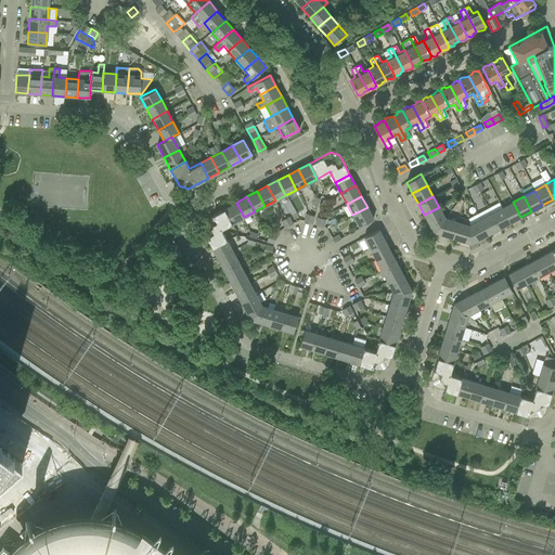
[(513,202),(501,208),(510,223),(520,217),(513,202)]
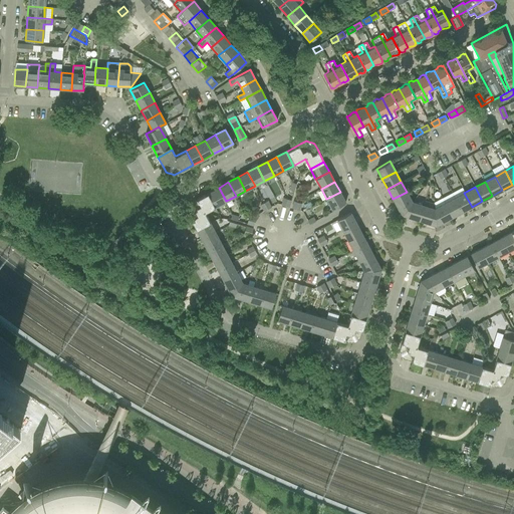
[(219,188),(209,193),(217,206),(226,201),(219,188)]
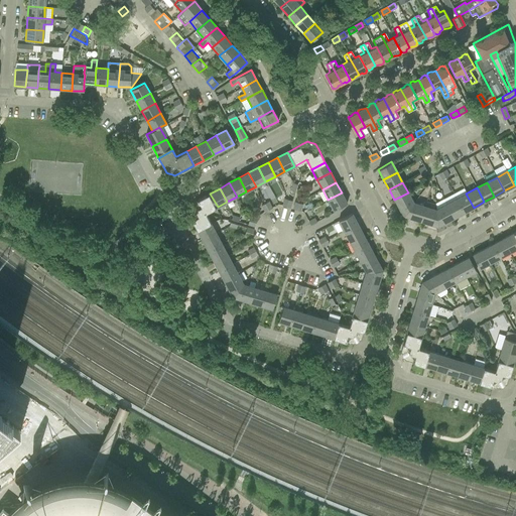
[(347,203),(342,192),(328,200),(334,211),(347,203)]
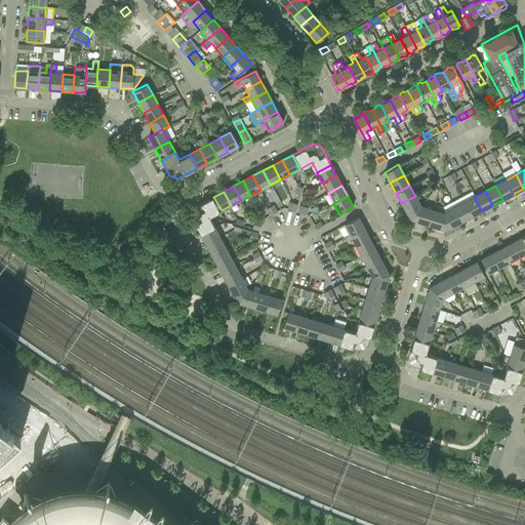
[(401,203),(409,219),(420,206),(415,196),(401,203)]
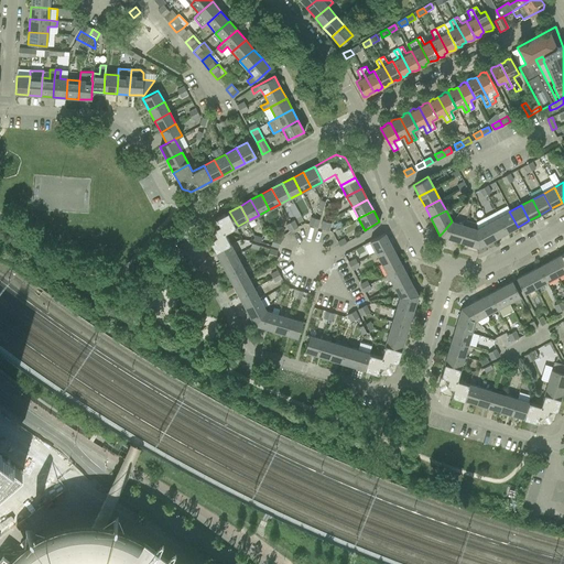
[(205,229),(205,232),(208,239),(216,253),(230,245),(225,234),(238,226),(229,212),(214,219),(207,223),(207,226),(205,229)]
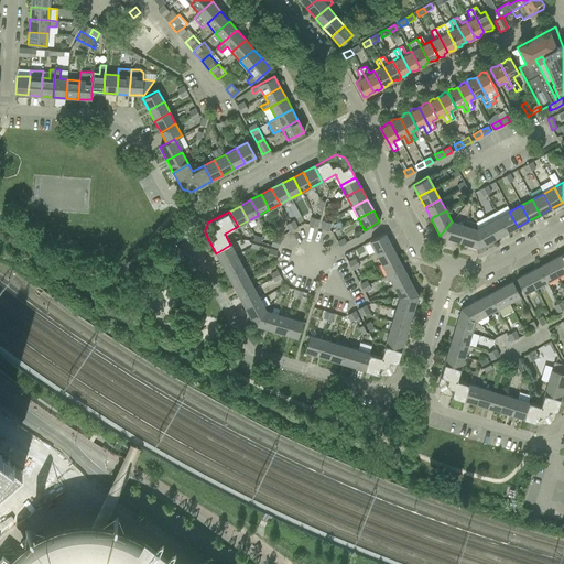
[(509,212),(498,217),(507,232),(518,227),(509,212)]
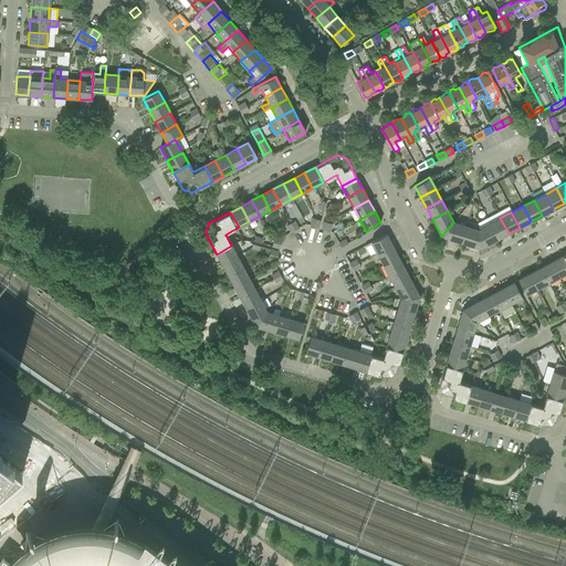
[(486,218),(478,223),(479,230),(478,230),(480,249),(498,239),(489,223),(490,223),(486,218)]
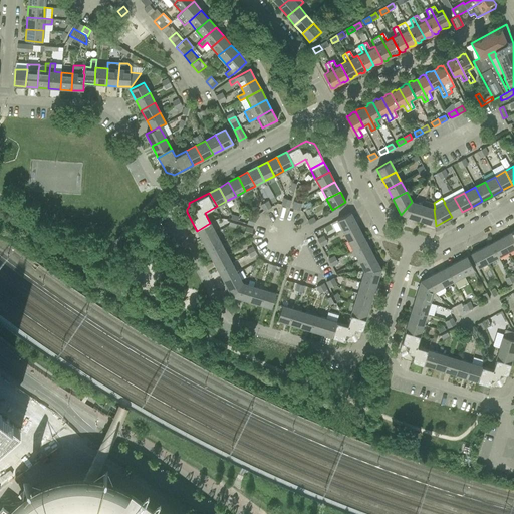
[(445,203),(444,203),(452,217),(462,212),(454,198),(445,203)]
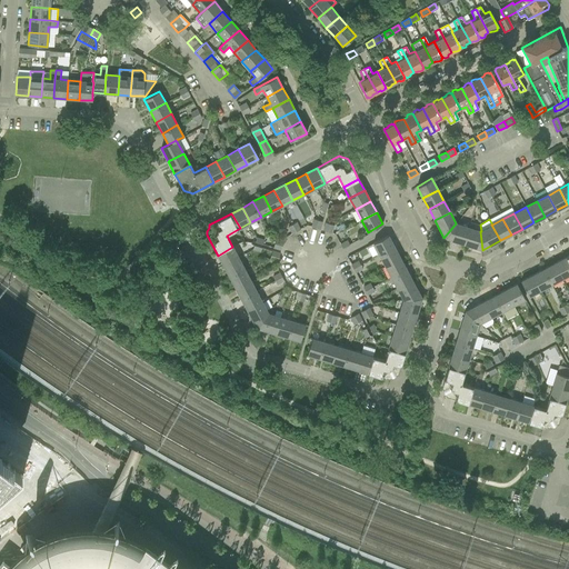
[(443,238),(463,243),(468,227),(456,223),(443,238)]
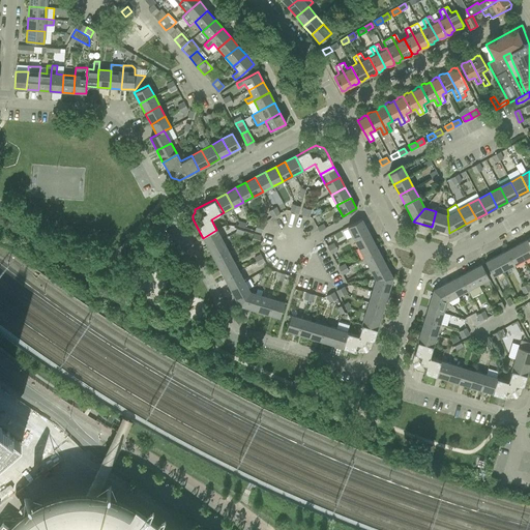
[(432,227),(449,233),(447,215),(436,211),(432,227)]
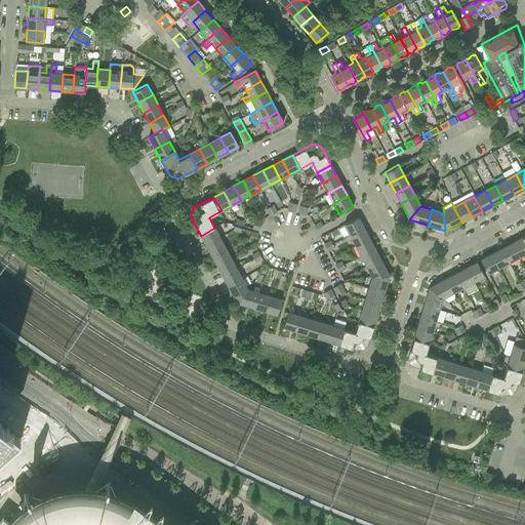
[(344,225),(337,229),(344,239),(350,236),(364,228),(358,217),(344,225)]
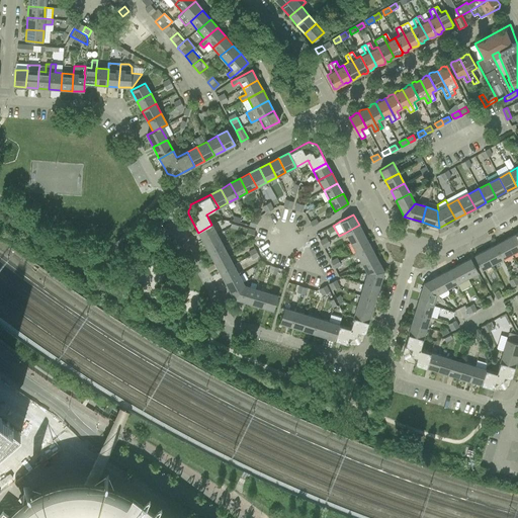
[(198,233),(203,243),(218,235),(211,225),(198,233)]
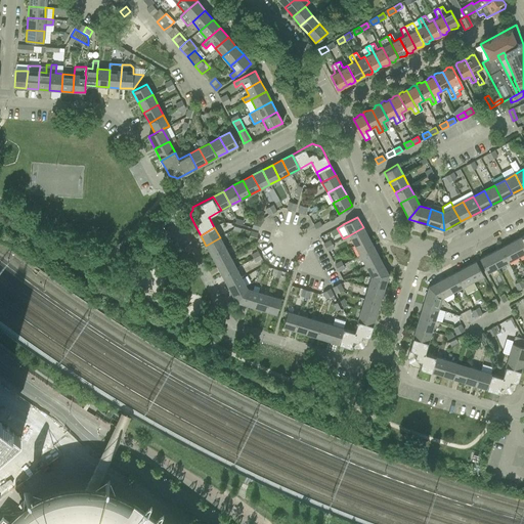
[(349,235),(354,246),(368,237),(363,227),(349,235)]
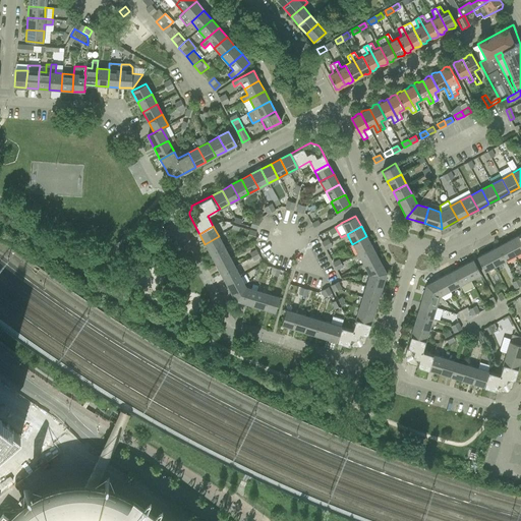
[(515,254),(520,251),(520,241),(518,235),(508,241),(515,254)]
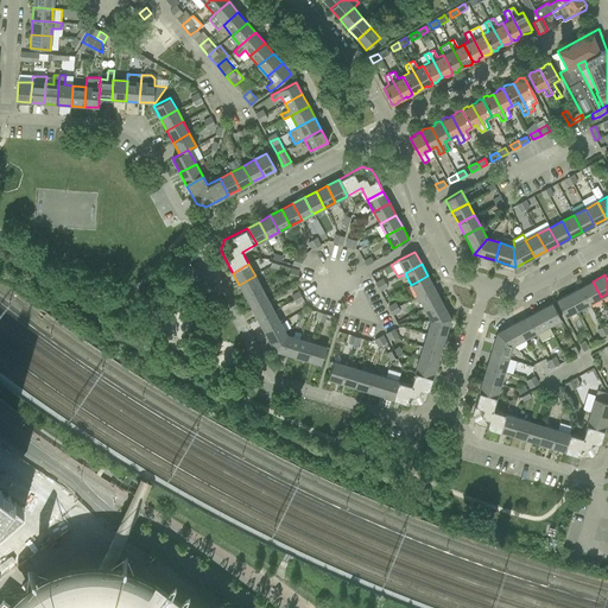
[(239,285),(245,296),(261,287),(255,276),(239,285)]
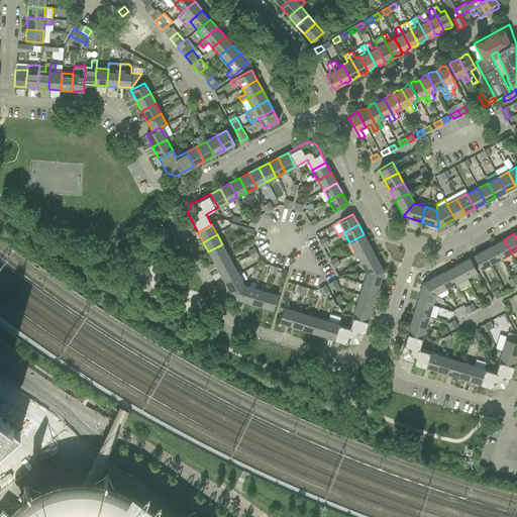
[(349,242),(354,252),(369,244),(364,234),(349,242)]
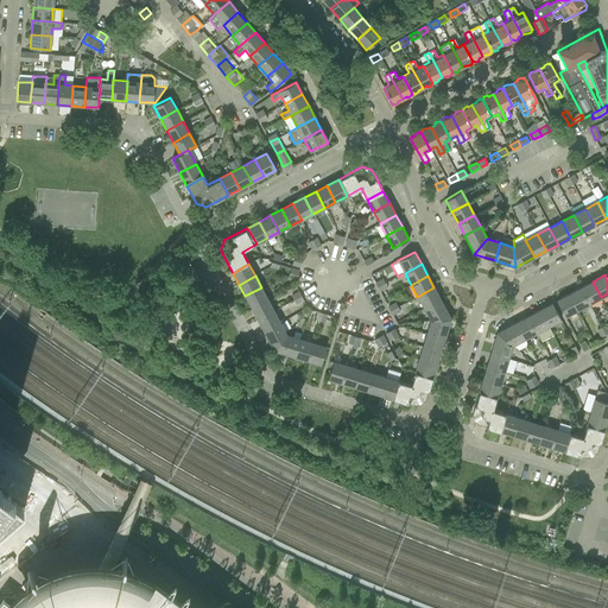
[(589,304),(601,297),(593,282),(581,287),(589,304)]
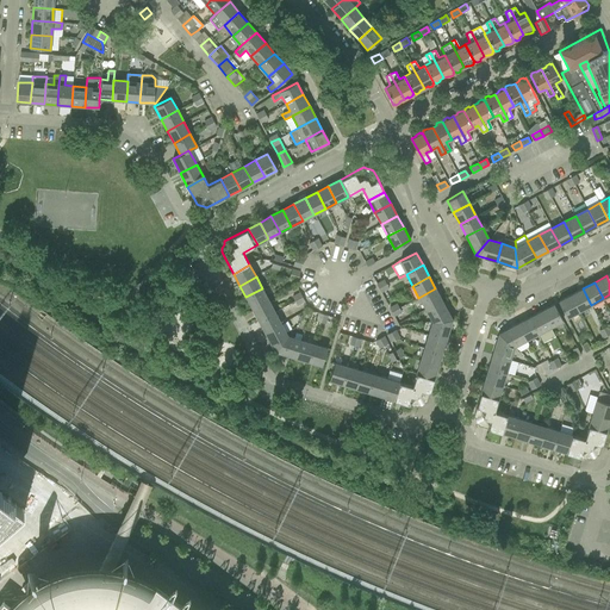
[(246,297),(251,309),(268,300),(262,288),(246,297)]
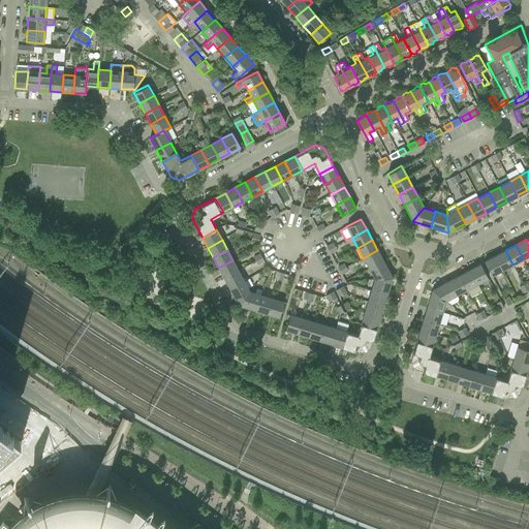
[(363,258),(369,268),(383,260),(377,250),(363,258)]
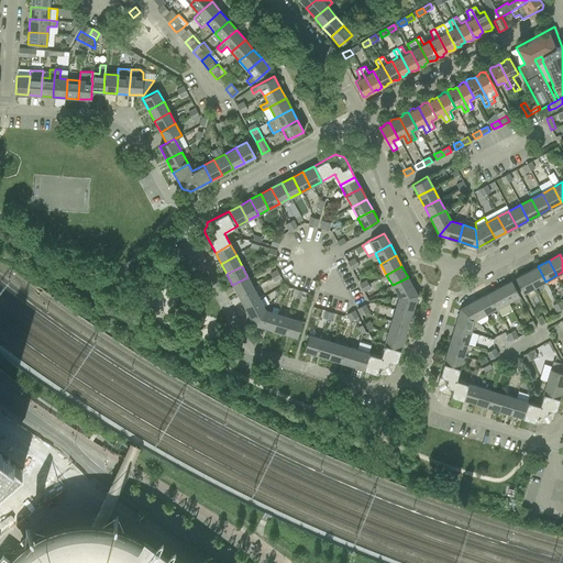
[(534,287),(545,282),(538,266),(526,272),(534,287)]
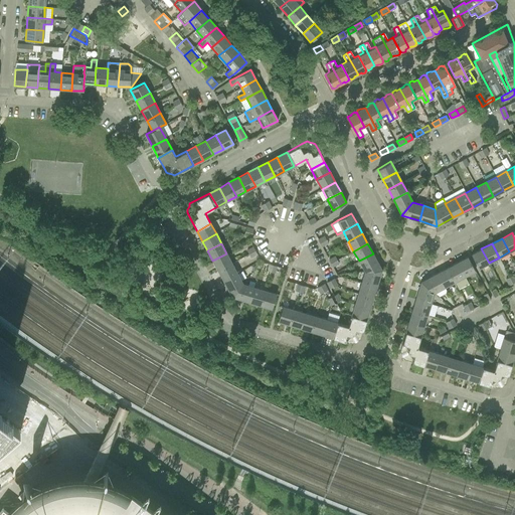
[(478,269),(489,263),(481,248),(471,254),(478,269)]
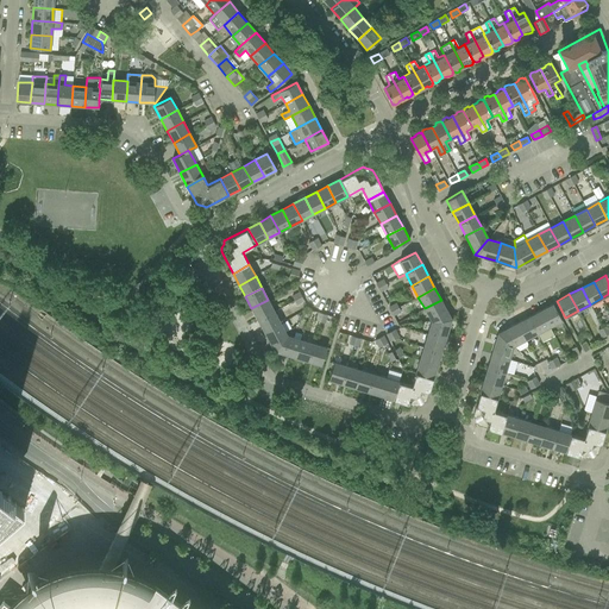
[(251,308),(258,320),(274,311),(268,300),(251,308)]
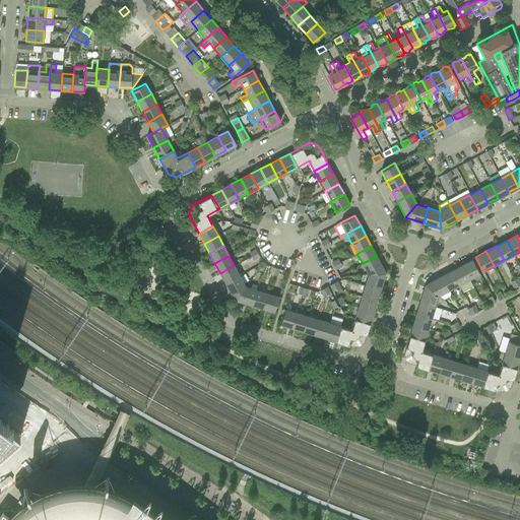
[(363,263),(368,274),(385,272),(377,256),(363,263)]
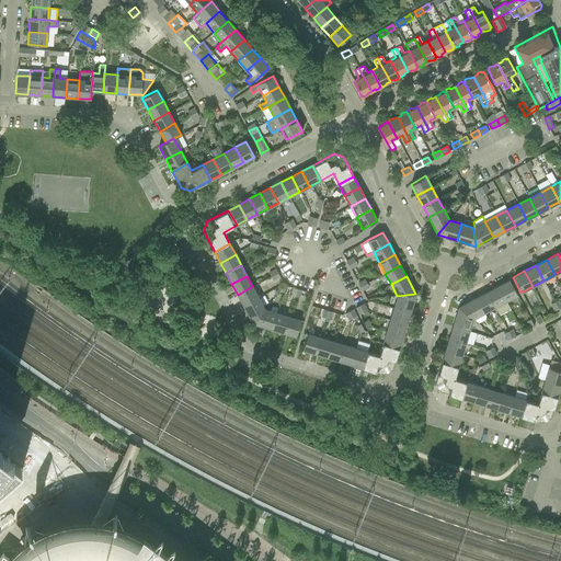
[(508,279),(497,286),(505,300),(517,295),(508,279)]
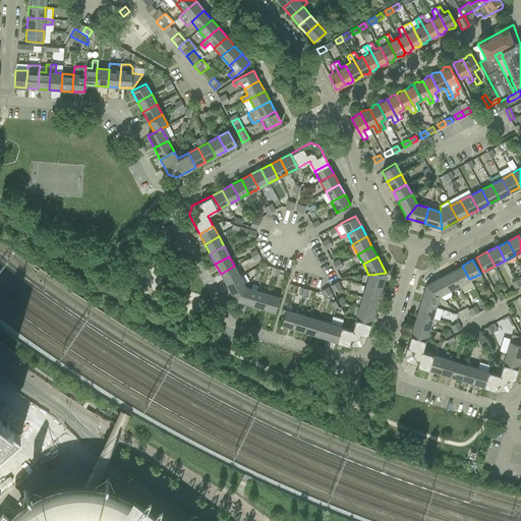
[(221,274),(227,285),(241,278),(234,266),(221,274)]
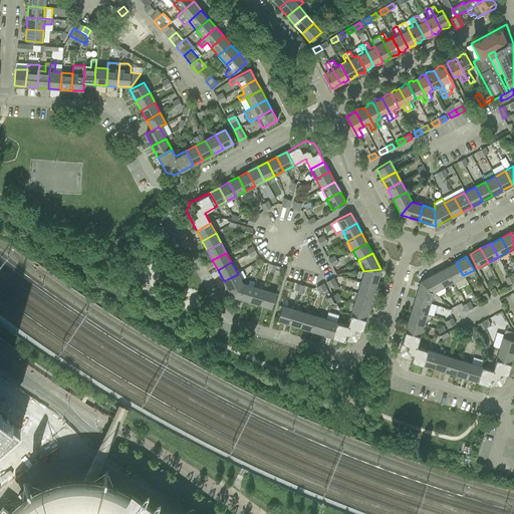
[(456,262),(446,267),(453,281),(463,275),(456,262)]
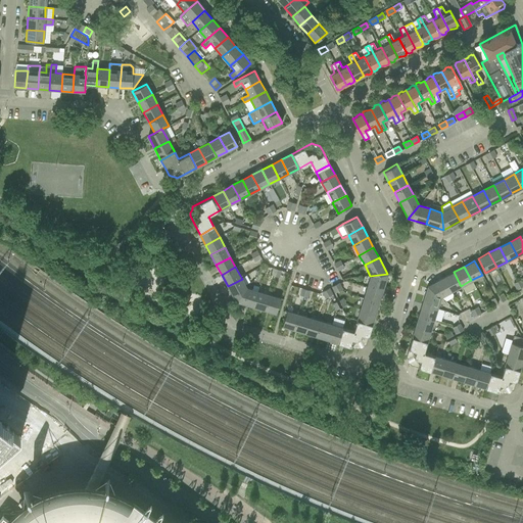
[(454,272),(443,278),(450,291),(461,286),(454,272)]
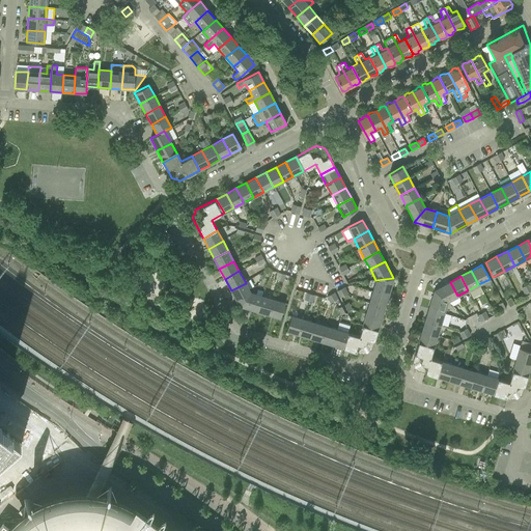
[(375,280),(372,291),(388,297),(393,278),(375,280)]
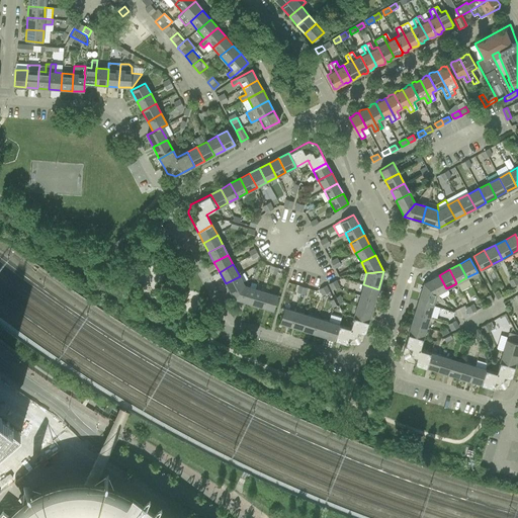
[(439,275),(423,283),(436,294),(442,298),(450,294),(446,288),(439,275)]
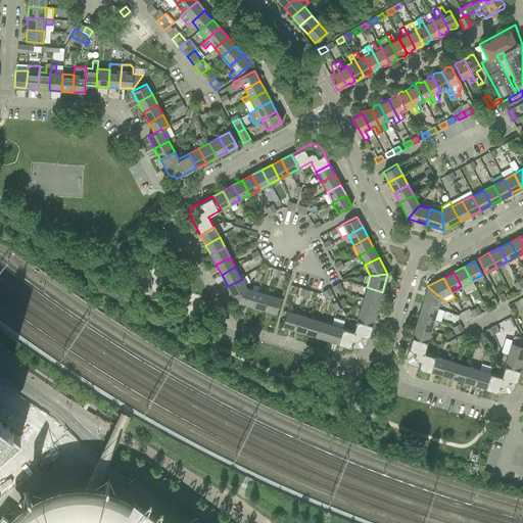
[(228,286),(235,301),(246,288),(242,279),(228,286)]
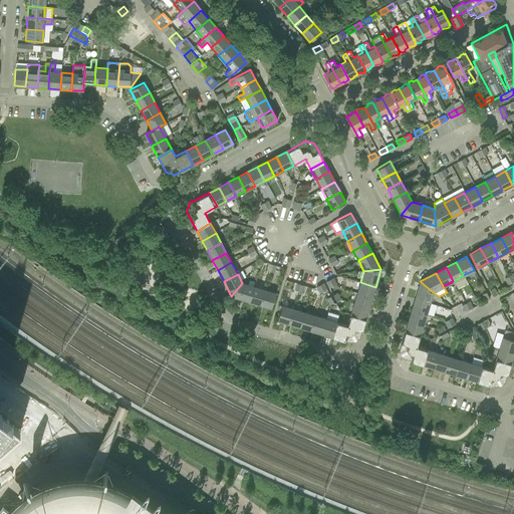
[(468,283),(463,275),(453,281),(457,288),(468,283)]
